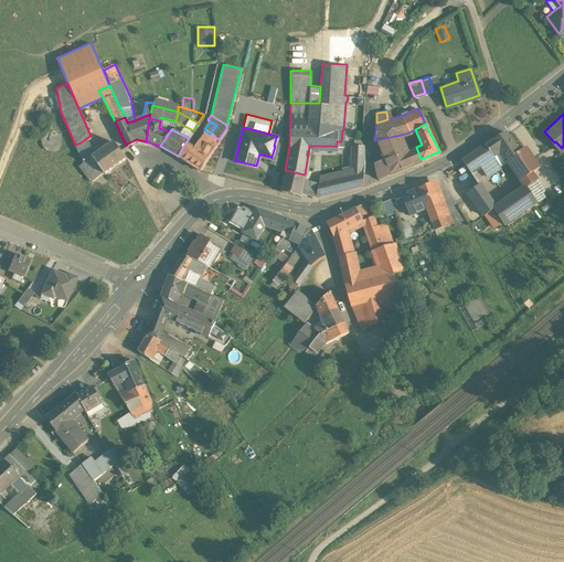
[(204,130),(193,148),(185,142),(178,156),(200,169),(219,139),(210,134),(204,130)]
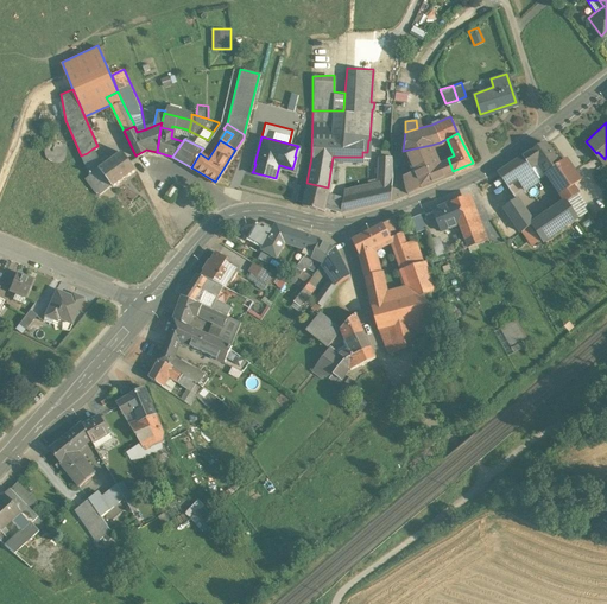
[(543,140),(522,154),(529,164),(537,176),(545,171),(558,161),(543,140)]
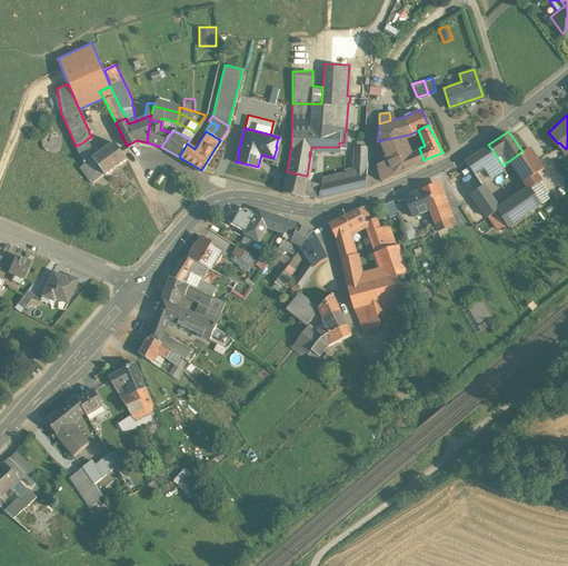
[(404,136),(379,141),(387,159),(377,164),(380,179),(415,165),(410,152),(404,136)]
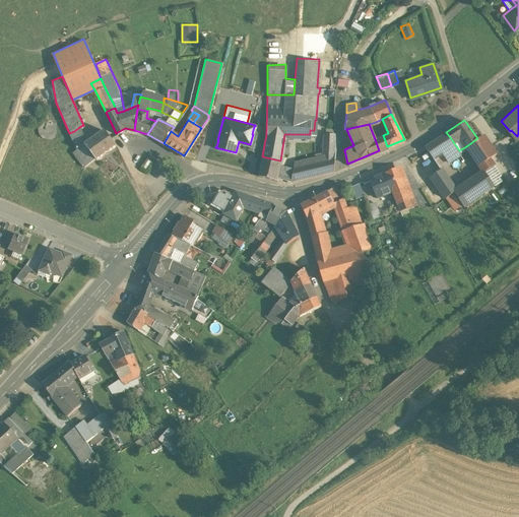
[(76,147),(85,141),(79,127),(74,131),(77,136),(72,139),(76,147)]
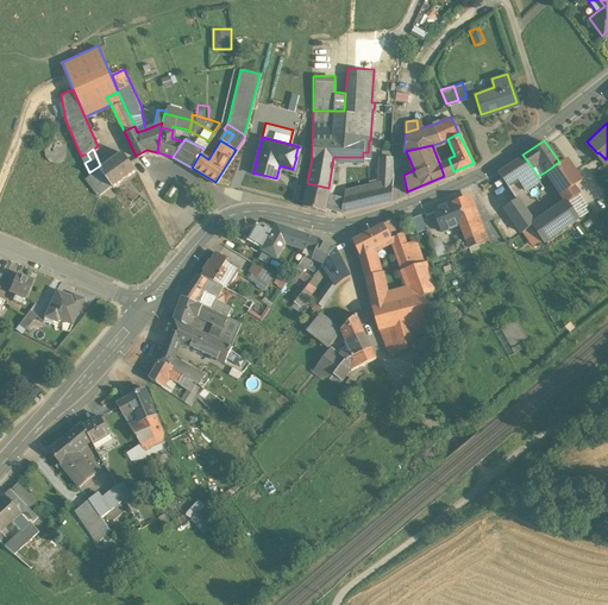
[(89,172),(85,176),(98,194),(110,184),(112,186),(135,169),(121,151),(110,158),(106,153),(104,156),(101,157),(105,162),(100,165),(89,172)]
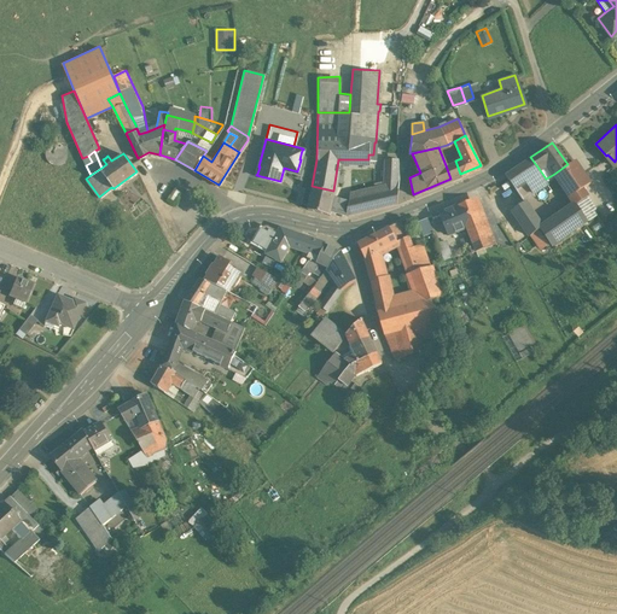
[(88,156),(82,158),(86,165),(92,162),(88,156)]
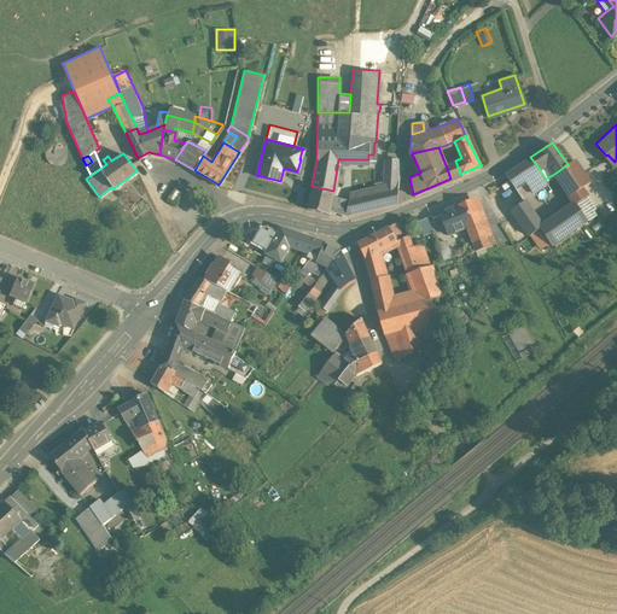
[(397,157),(384,157),(383,176),(399,176),(397,157)]
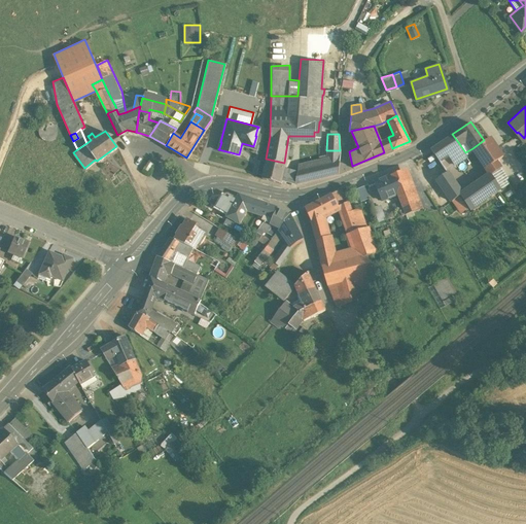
[(452,134),(429,148),(437,159),(447,152),(453,162),(465,152),(458,142),(452,134)]
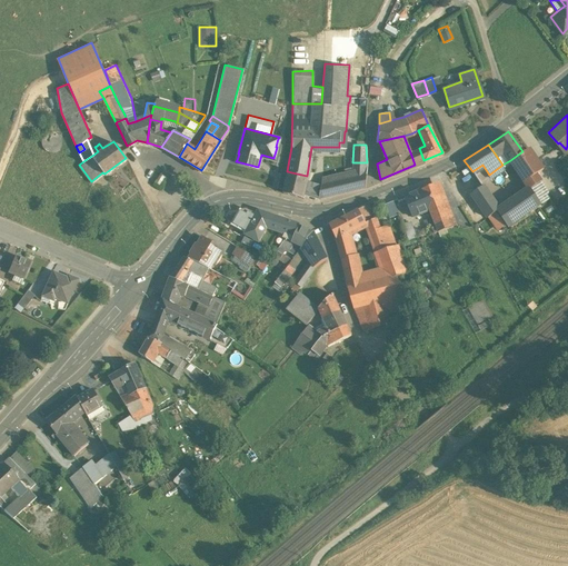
[(528,147),(522,151),(510,160),(509,160),(522,179),(524,178),(535,171),(537,169),(542,166),(528,147)]
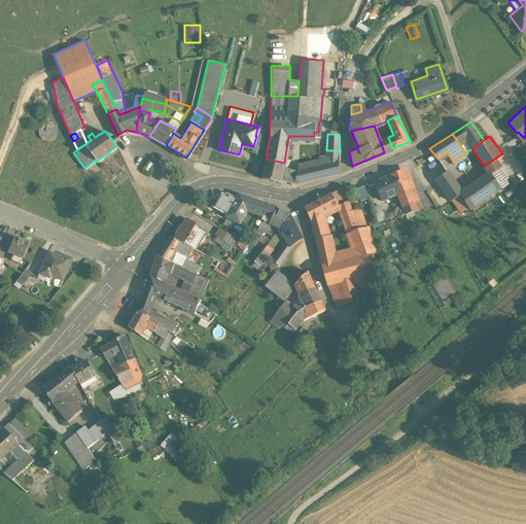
[(388,137),(380,141),(384,152),(392,148),(388,137)]
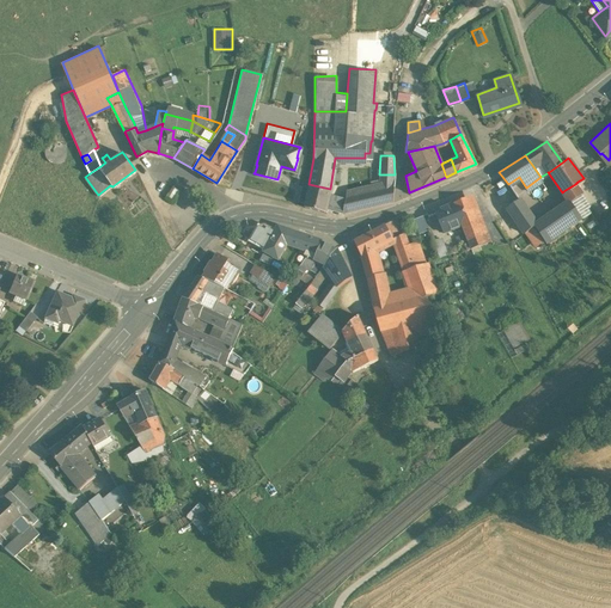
[(379,188),(344,196),(342,212),(343,212),(392,200),(395,174),(379,174),(379,188)]
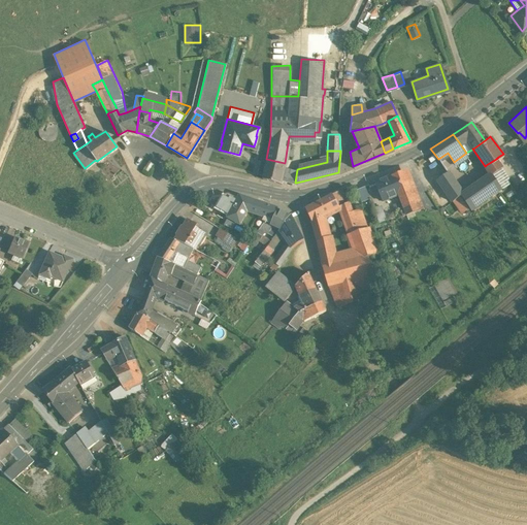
[(486,165),(490,171),(500,165),(507,176),(509,174),(498,157),(496,159),(486,165)]
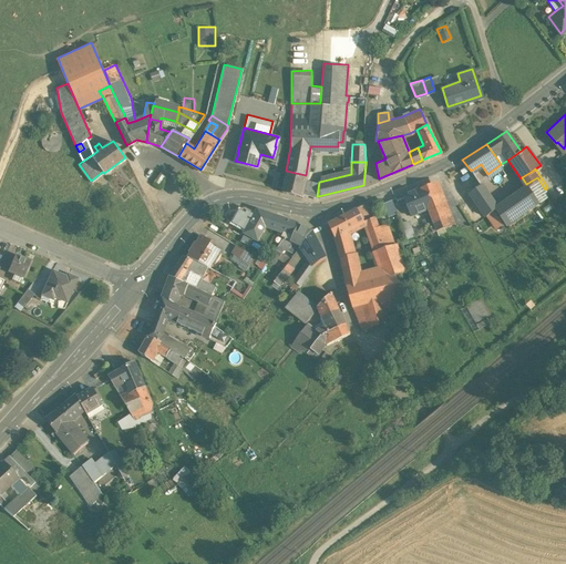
[(286,171),(280,191),(301,196),(305,181),(306,175),(286,171)]
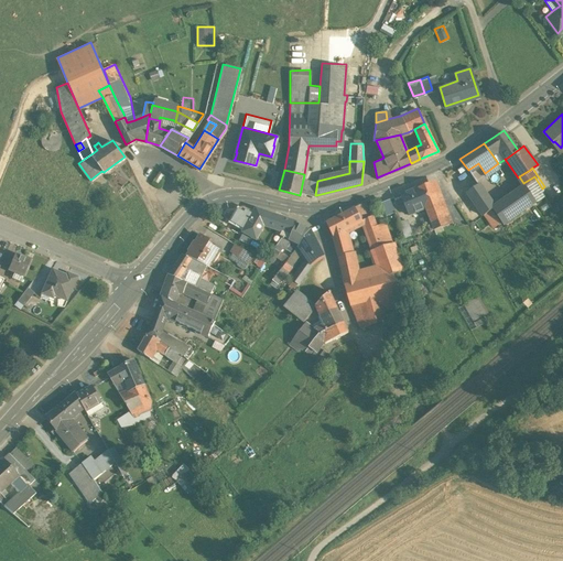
[(542,189),(534,176),(523,183),(534,198),(534,200),(542,194),(540,190),(542,189)]
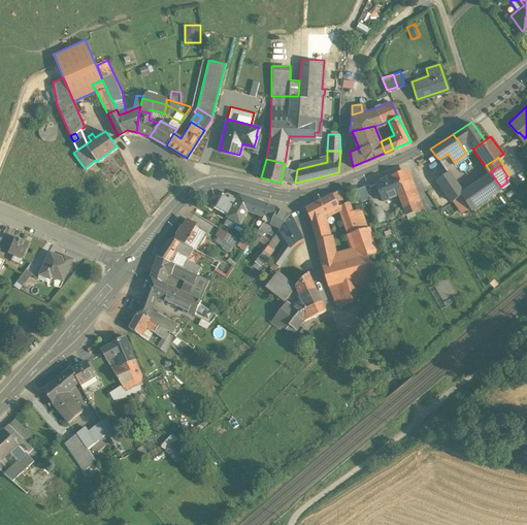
[(424,205),(408,166),(402,168),(407,182),(395,187),(397,192),(403,207),(404,212),(424,205)]
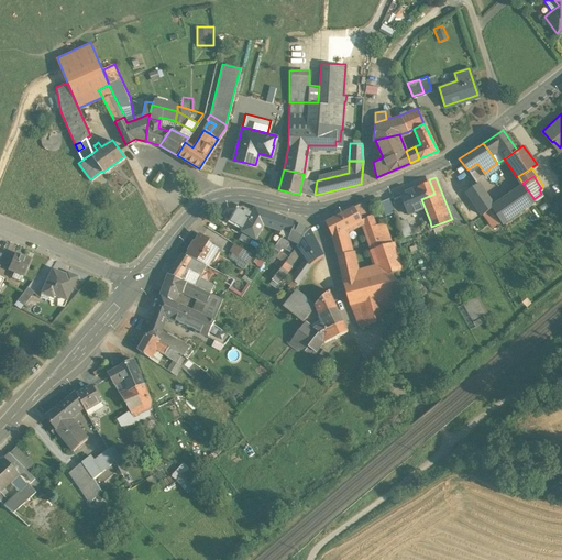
[(309,180),(302,179),(299,195),(307,196),(315,195),(317,180),(309,180)]
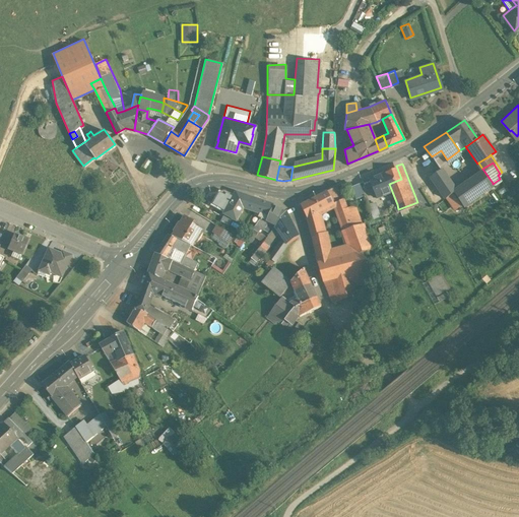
[(396,166),(384,171),(389,184),(401,179),(396,166)]
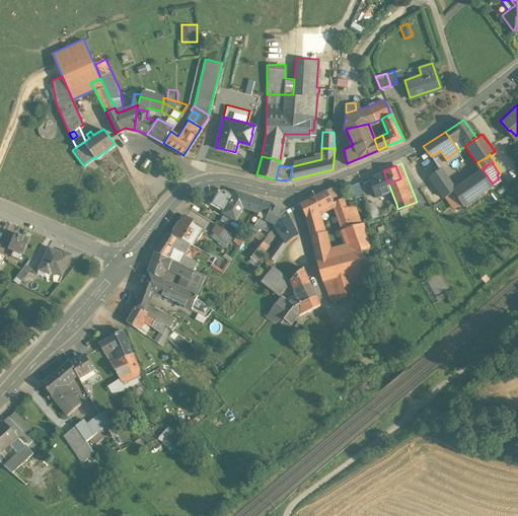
[(456,187),(441,166),(438,167),(429,174),(444,196),(445,195),(452,190),(452,189),(456,187)]
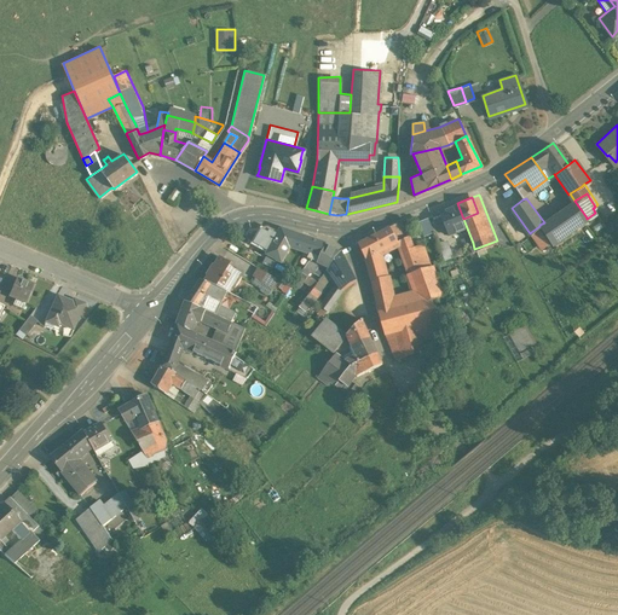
[(544,222),(539,225),(539,226),(543,231),(552,243),(587,218),(575,201),(544,222)]
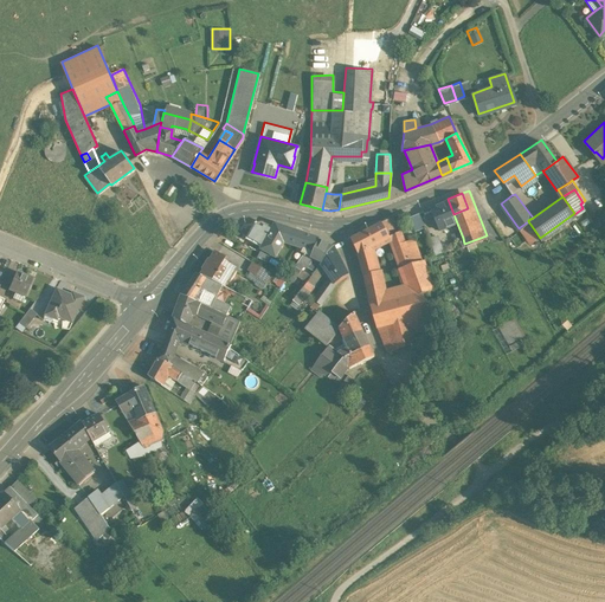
[(448,199),(429,206),(438,227),(456,220),(454,214),(448,199)]
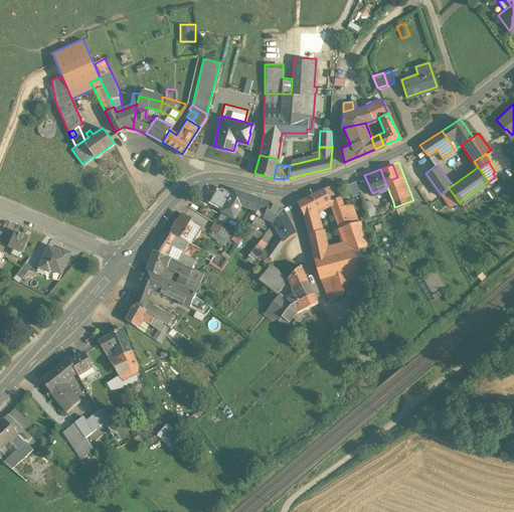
[(359,191),(354,179),(346,183),(351,195),(359,191)]
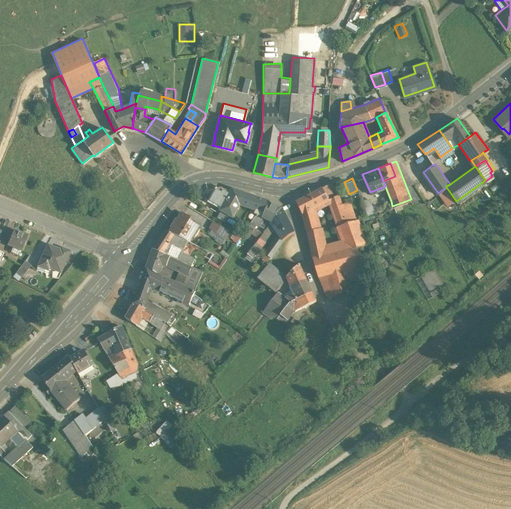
[(330,182),(321,186),(328,199),(329,199),(332,207),(341,203),(337,194),(336,194),(330,182)]
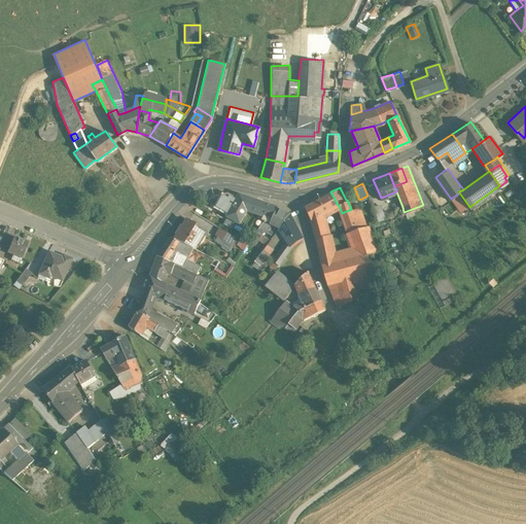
[(330,191),(304,206),(310,219),(320,214),(338,205),(330,191)]
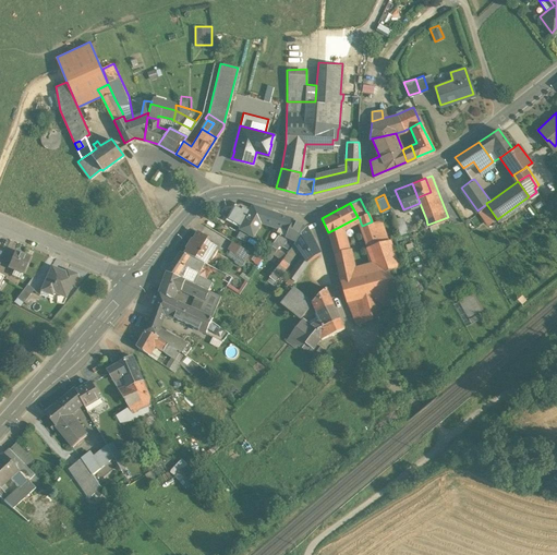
[(486,204),(479,209),(482,214),(489,208),(486,204)]
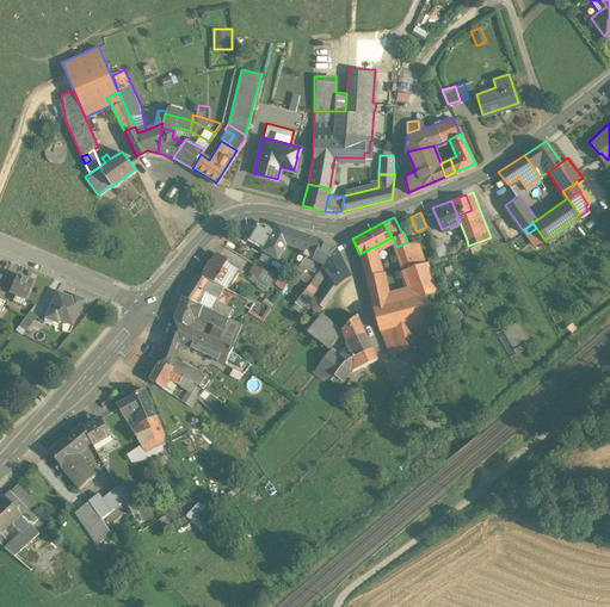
[(293,229),(276,224),(271,234),(262,249),(278,259),(281,255),(278,253),(285,241),(297,246),(303,248),(303,249),(305,249),(303,252),(303,253),(306,253),(313,256),(320,240),(310,235),(293,229)]
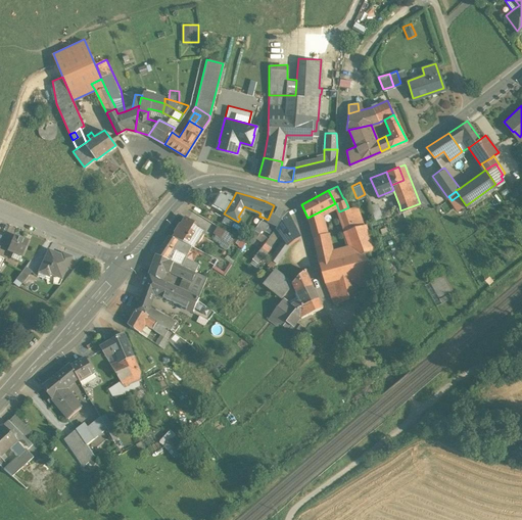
[(375,201),(369,203),(372,211),(378,207),(376,202),(375,201)]
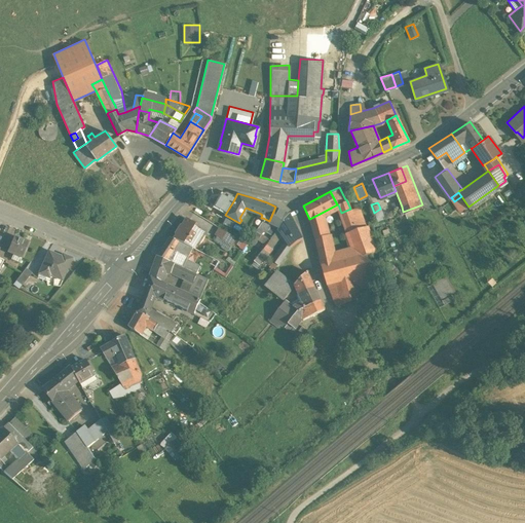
[(288,213),(275,207),(269,221),(263,218),(258,224),(264,228),(266,229),(268,226),(271,222),(278,225),(278,226),(288,213)]
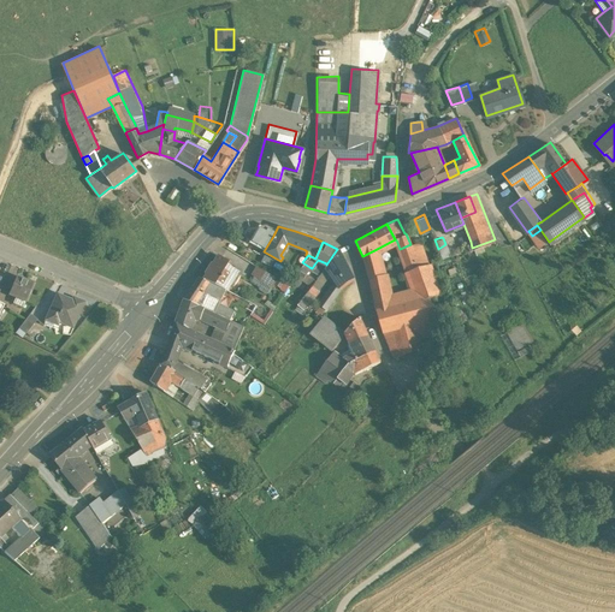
[(445,244),(438,249),(441,257),(454,251),(450,243),(445,244)]
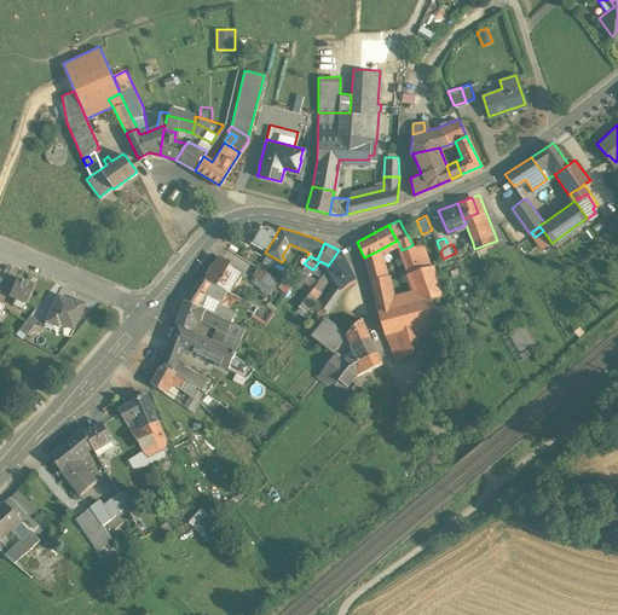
[(422,245),(413,249),(413,245),(402,250),(420,300),(429,296),(429,297),(440,295),(422,245)]
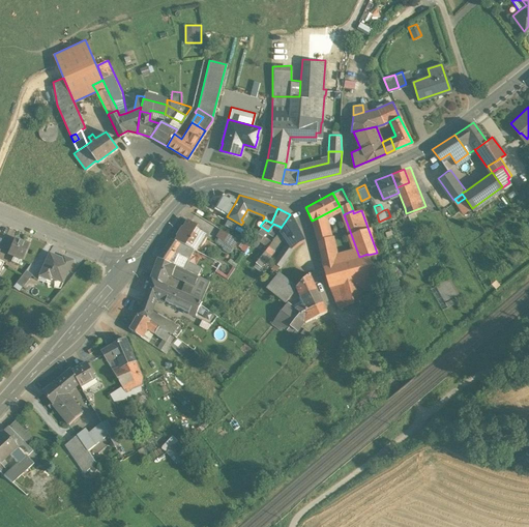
[(303,239),(291,215),(290,214),(281,228),(281,227),(278,229),(288,241),(280,252),(286,257),(292,247),(292,246),(303,239)]
